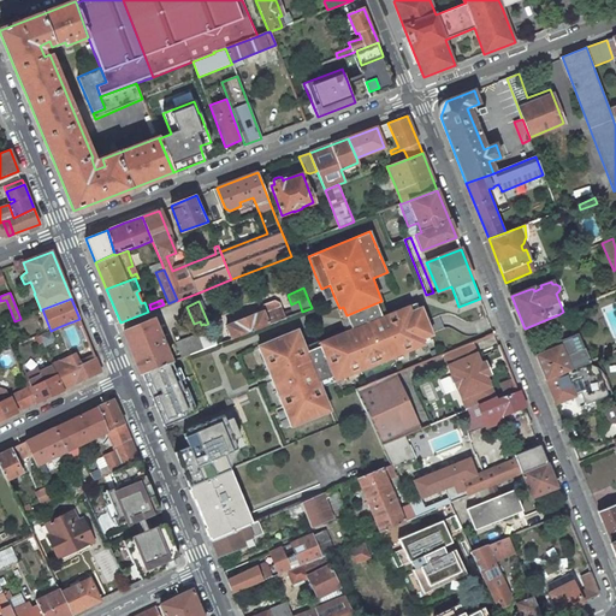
[(226,326),(231,339),(284,318),(279,303),(274,301),(264,304),(262,309),(262,312),(226,326)]
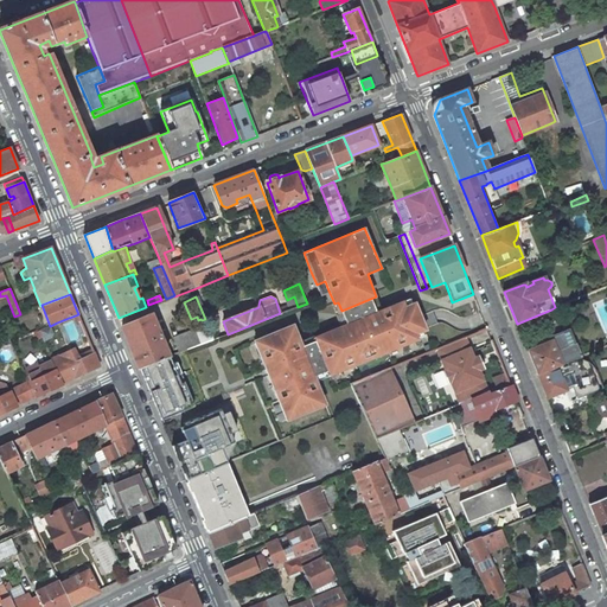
[(370,299),(342,311),(346,324),(376,312),(370,299)]
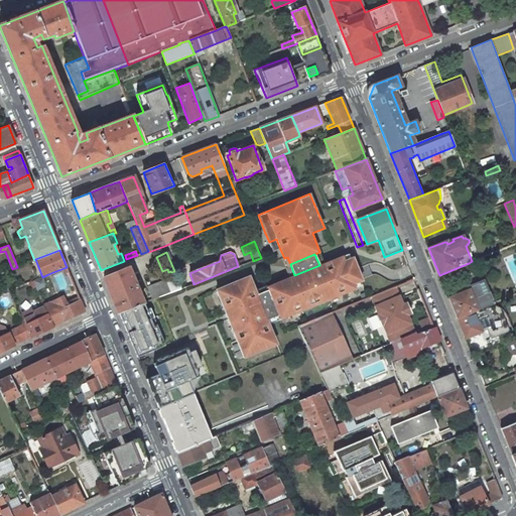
[(357,268),(353,257),(351,258),(344,260),(342,256),(325,262),(324,263),(319,265),(294,275),(290,276),(273,283),(274,285),(269,287),(270,288),(280,313),(280,315),(285,313),(286,315),(300,309),(301,310),(329,299),(329,298),(355,287),(354,284),(362,280),(361,279),(357,268)]
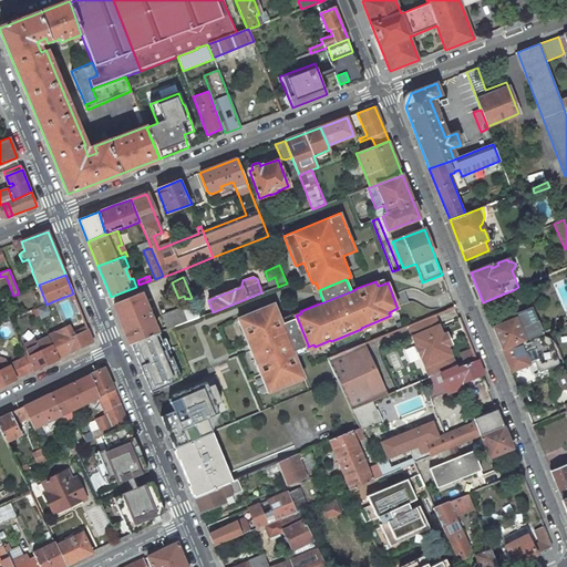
[(515,289),(483,302),(486,311),(519,299),(515,289)]
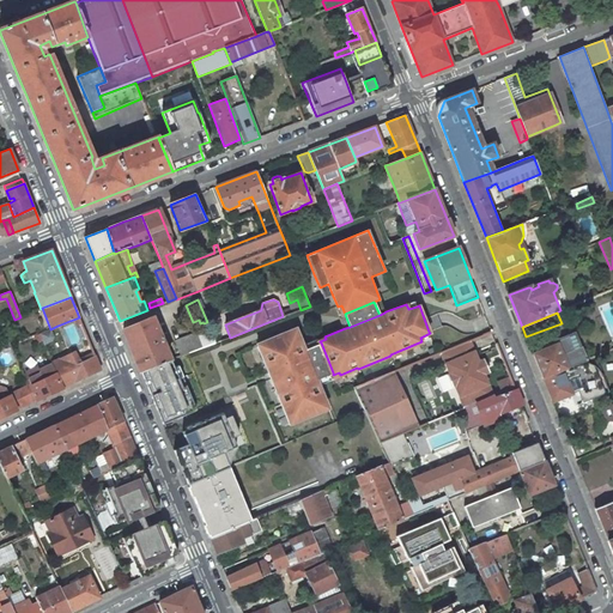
[(152,317),(123,329),(141,372),(171,360),(152,317)]
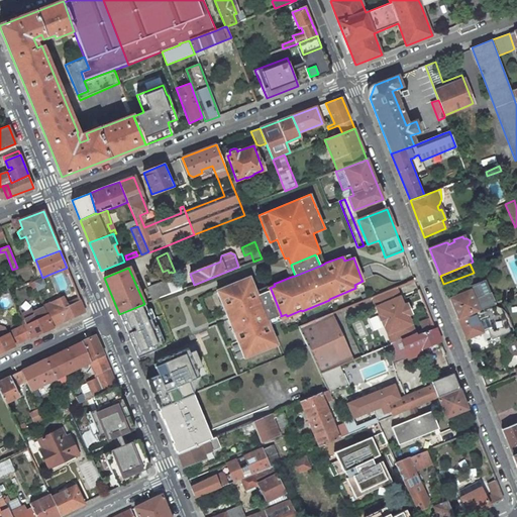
[(147,287),(153,300),(182,289),(178,277),(147,287)]
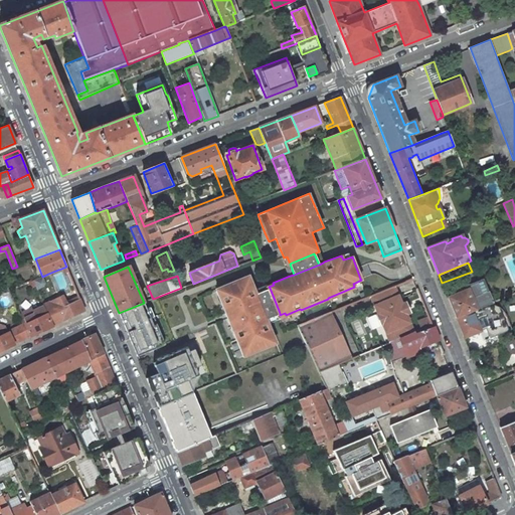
[(252,286),(248,276),(215,289),(243,357),(277,344),(269,324),(266,319),(255,293),(252,286)]
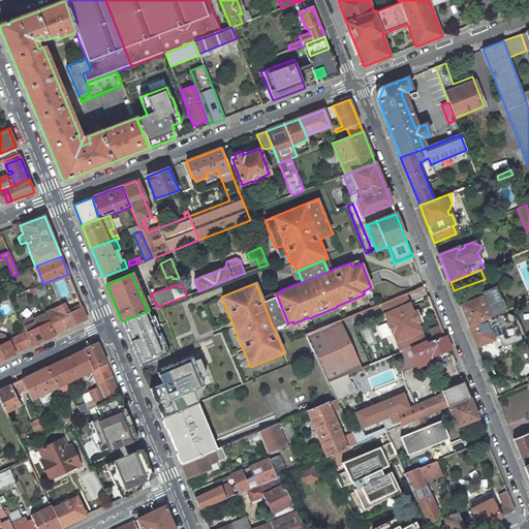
[(490,291),(495,304),(501,301),(496,288),(490,291)]
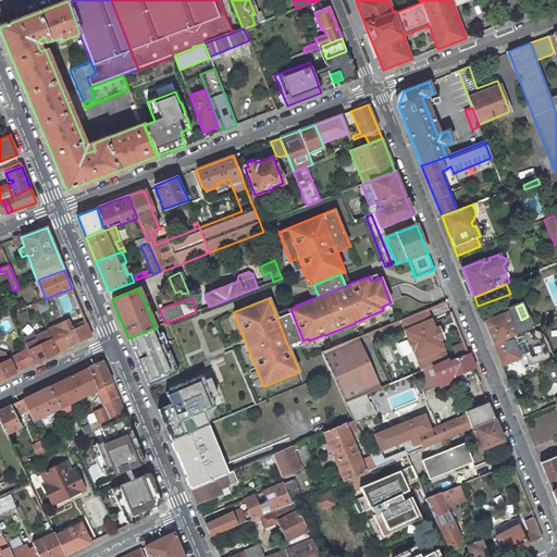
[(507,312),(484,322),(493,344),(517,334),(530,329),(532,327),(528,317),(521,320),(516,307),(506,310),(507,312)]
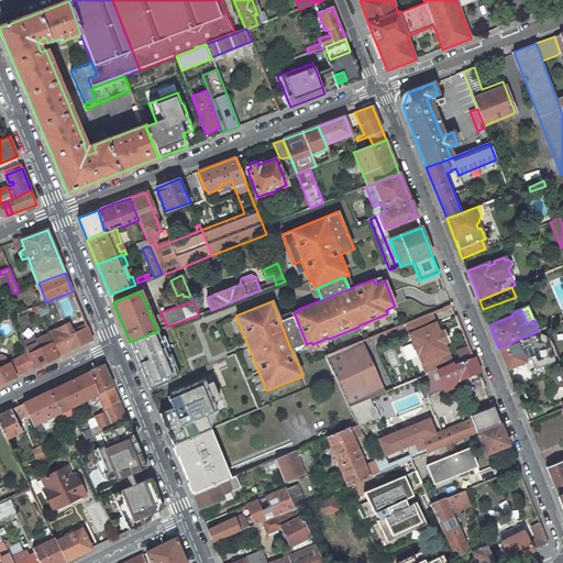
[(405,323),(409,334),(435,323),(431,313),(405,323)]
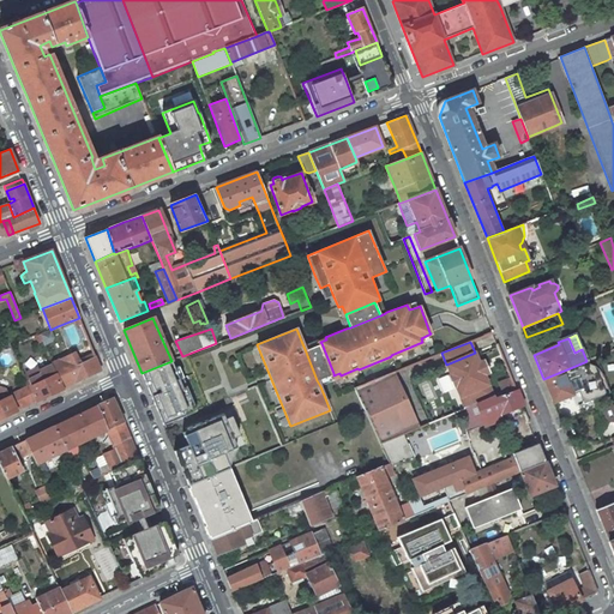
[(321,343),(305,349),(317,380),(333,373),(321,343)]
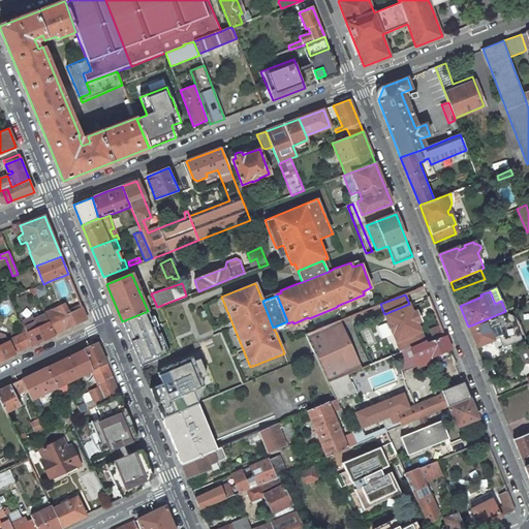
[(52,310),(45,313),(47,314),(51,322),(49,323),(54,335),(87,319),(82,307),(69,313),(68,311),(64,304),(52,310)]
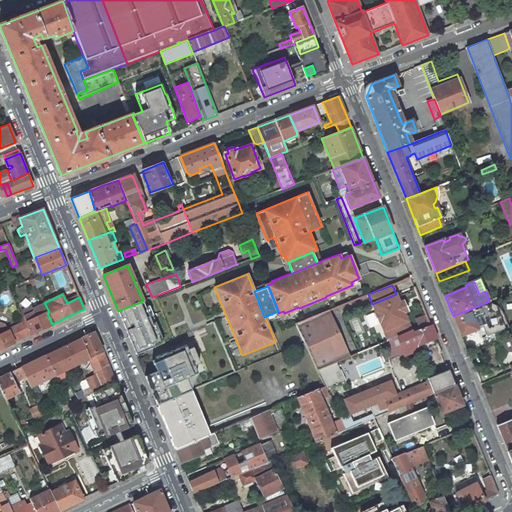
[(396,294),(372,304),(373,306),(375,313),(373,314),(377,324),(379,323),(387,341),(408,332),(411,331),(410,330),(403,313),(409,311),(405,301),(399,303),(396,294)]
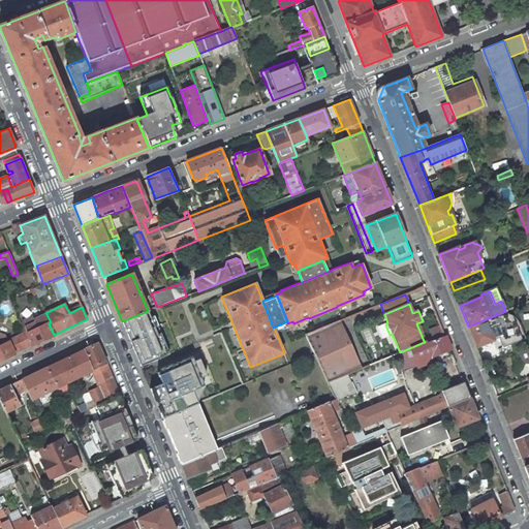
[(81,305),(68,311),(69,313),(82,307),(81,305)]
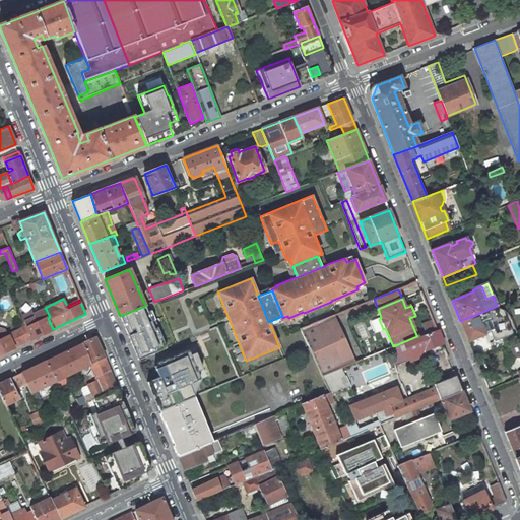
[(166,348),(151,310),(147,312),(145,306),(120,316),(138,360),(166,348)]
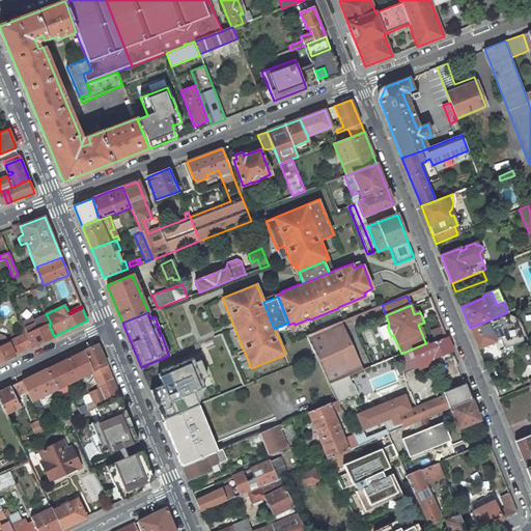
[(493,318),(470,328),(478,348),(496,341),(501,338),(505,348),(514,344),(524,340),(519,328),(513,330),(507,314),(507,313),(506,314),(506,313),(505,313),(493,318)]
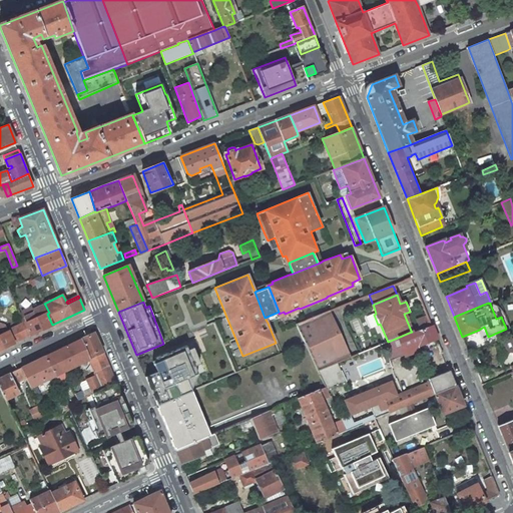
[(498,305),(494,304),(492,304),(490,304),(496,319),(501,317),(506,329),(510,328),(501,308),(498,305)]
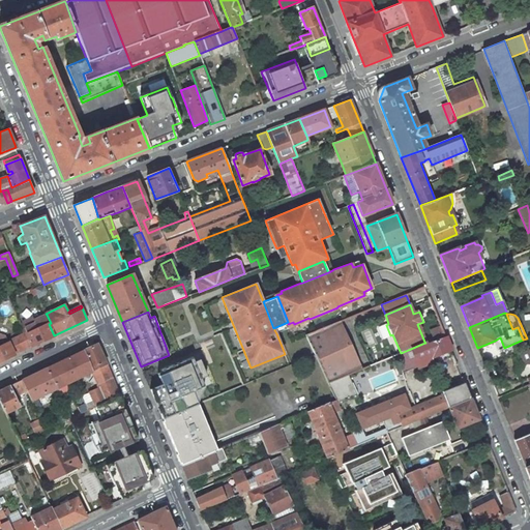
[(24,335),(29,348),(32,347),(54,335),(49,324),(51,323),(47,315),(45,315),(34,320),(33,317),(23,322),(25,327),(26,328),(22,330),(24,335)]
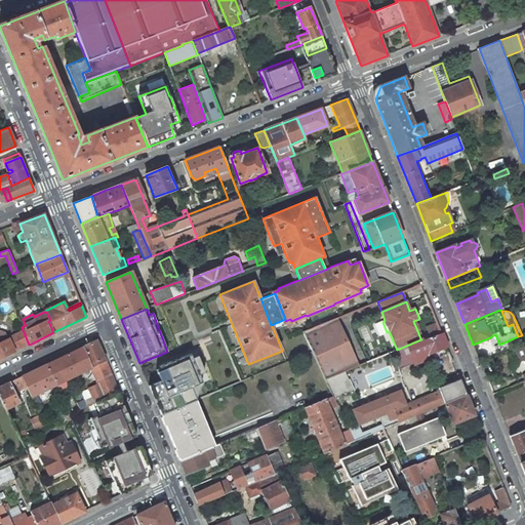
[(354,367),(333,319),(304,331),(313,352),(325,379),(346,371),(354,367)]
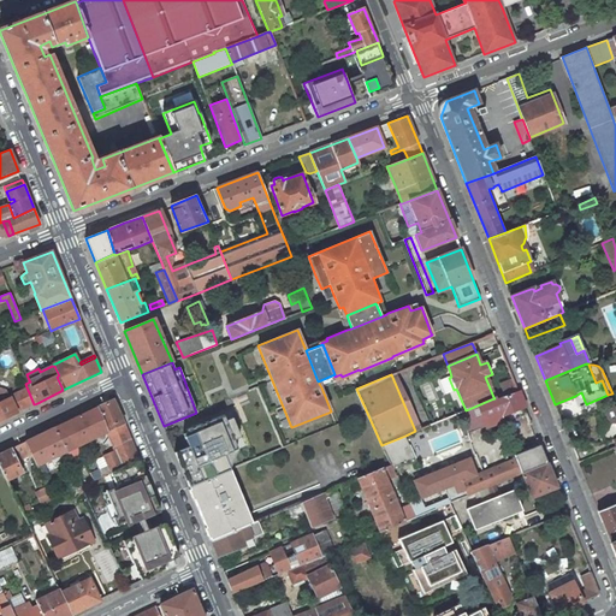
[(513,379),(501,385),(504,394),(505,397),(519,391),(513,379)]
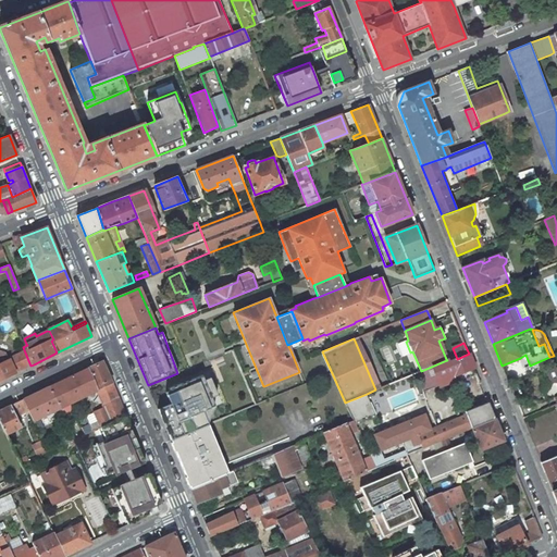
[(0,380),(15,373),(21,370),(31,366),(25,353),(16,356),(9,360),(7,355),(0,351),(0,380)]
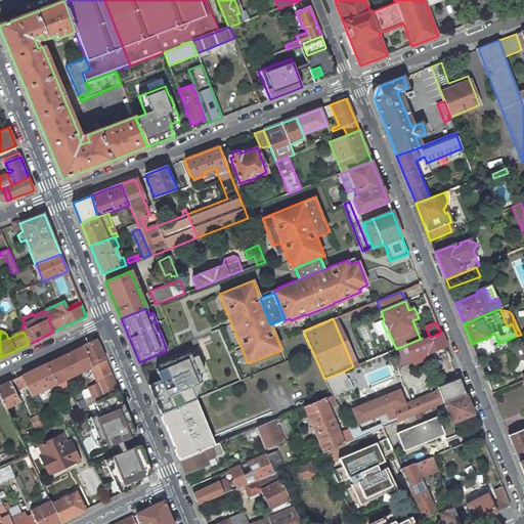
[(396,349),(391,351),(398,367),(415,362),(415,363),(428,358),(431,359),(448,352),(441,333),(430,338),(422,341),(422,339),(421,339),(418,340),(396,349)]
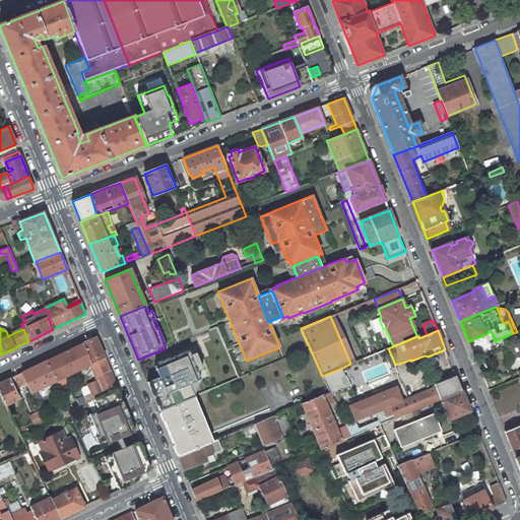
[(82,343),(47,361),(57,381),(90,365),(93,371),(99,380),(87,385),(91,392),(83,396),(82,395),(76,398),(79,404),(90,398),(116,385),(95,337),(82,343)]
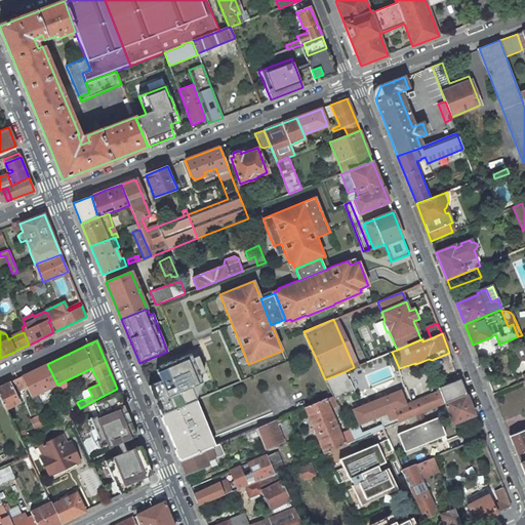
[(524,345),(516,350),(520,360),(524,360),(524,345)]
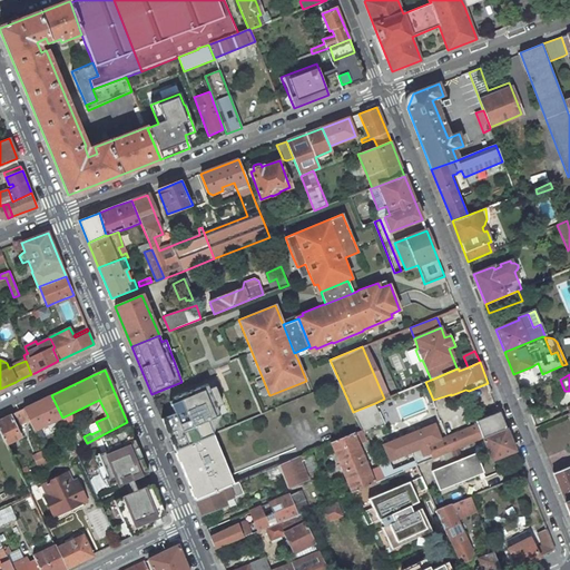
[(174,413),(161,419),(174,450),(213,433),(220,415),(216,406),(222,404),(215,386),(208,390),(207,384),(174,397),(174,399),(169,401),(174,413)]
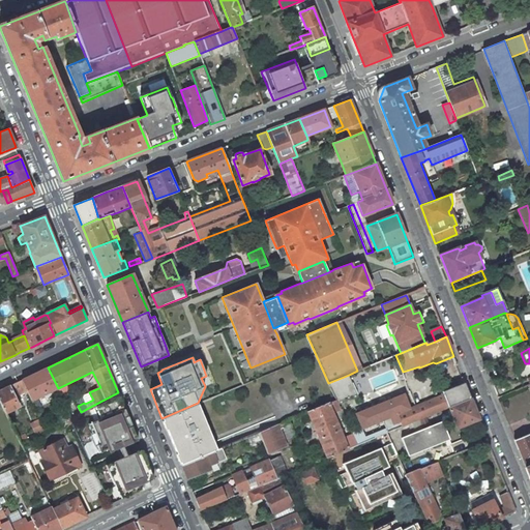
[(48,367),(22,380),(27,390),(32,401),(58,388),(48,367)]
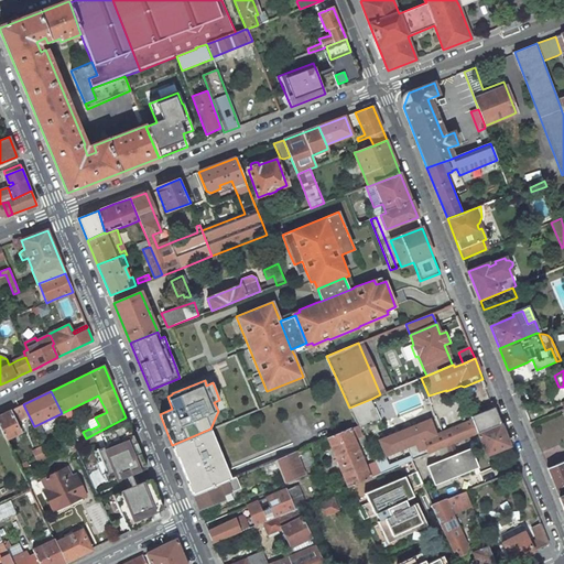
[(381,422),(371,399),(349,408),(358,425),(359,430),(381,422)]
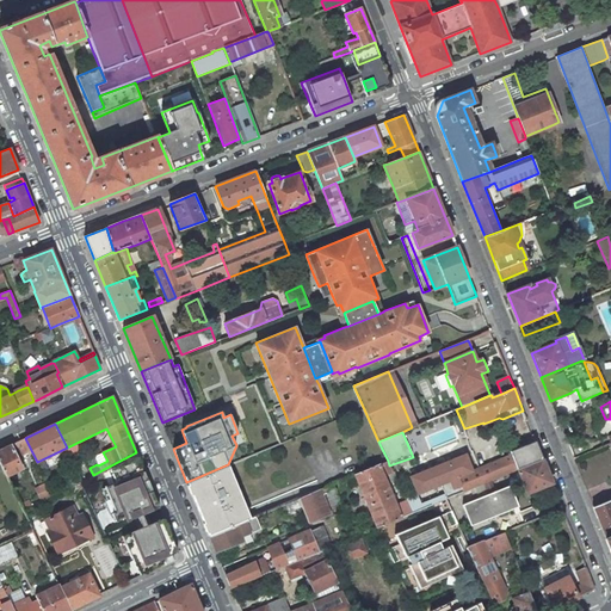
[(25,438),(0,450),(0,462),(7,476),(22,469),(17,458),(31,450),(25,438)]
